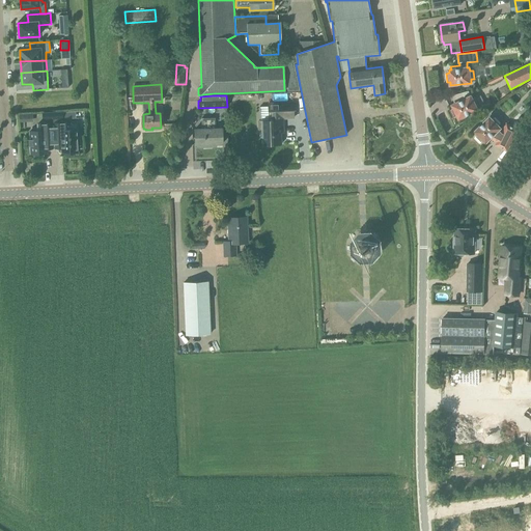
[(476,98),(473,99),(471,95),(452,105),(454,108),(451,109),(455,117),(457,116),(459,119),(478,110),(476,107),(479,106),(476,98)]
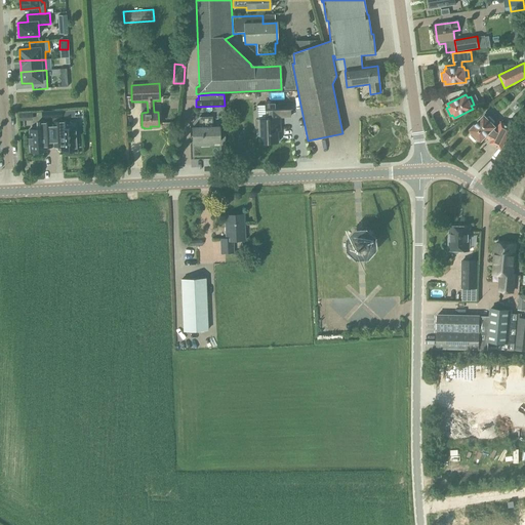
[(289,117),(289,102),(265,103),(266,120),(256,120),(256,130),(259,130),(260,144),(278,144),(277,126),(280,126),(280,118),(289,117)]
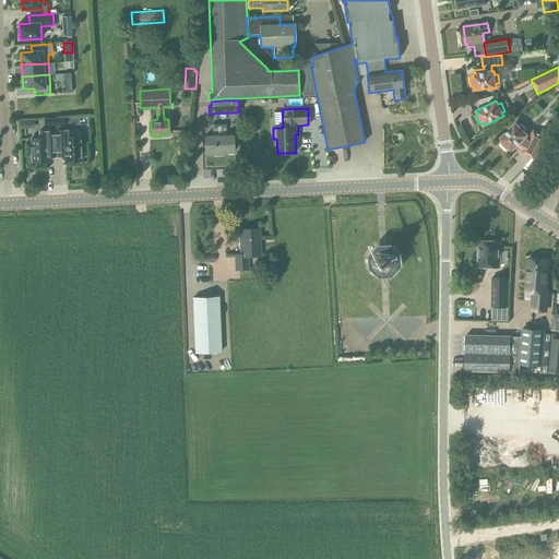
[(528,140),(527,139),(528,139),(525,137),(527,134),(525,132),(527,130),(521,123),(519,126),(515,123),(500,139),(502,141),(500,143),(507,150),(509,147),(512,151),(513,149),(515,151),(522,144),(524,146),(524,147),(536,154),(545,137),(533,130),(528,140)]
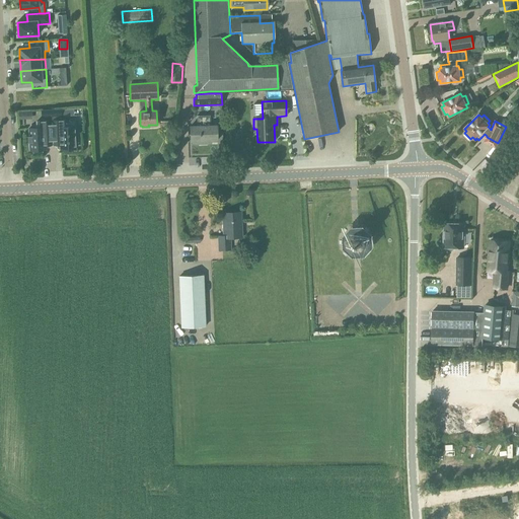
[(216,126),(210,126),(210,116),(198,116),(198,127),(191,127),(191,142),(193,142),(193,144),(211,144),(211,141),(217,141),(216,126)]
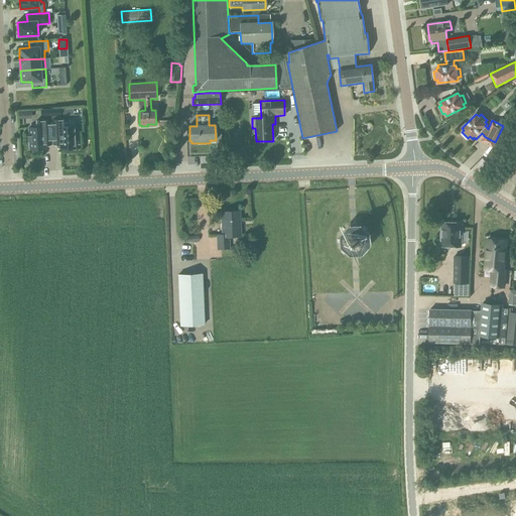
[(74,119),(52,120),(52,134),(56,134),(57,149),(76,148),(75,141),(78,141),(77,132),(75,132),(74,119)]
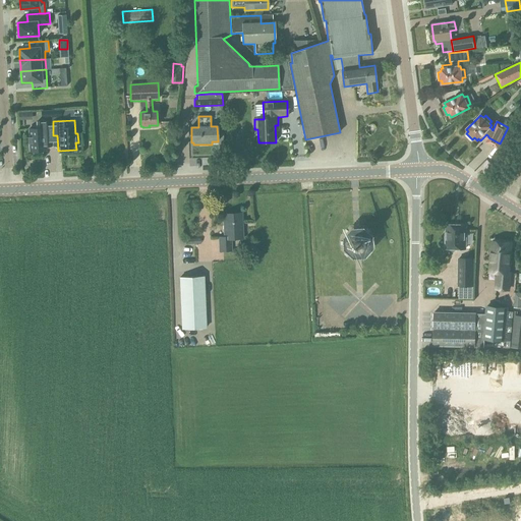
[(34,152),(34,154),(43,154),(43,151),(46,151),(45,148),(52,148),(51,121),(37,122),(38,128),(30,129),(30,137),(29,137),(29,143),(30,142),(31,152),(34,152)]
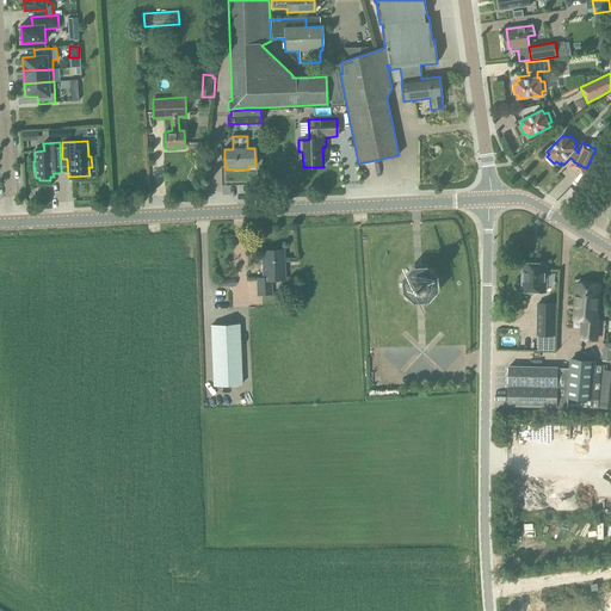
[(258,295),(272,295),(271,281),(285,279),(284,251),(263,251),(264,278),(258,278),(258,295)]
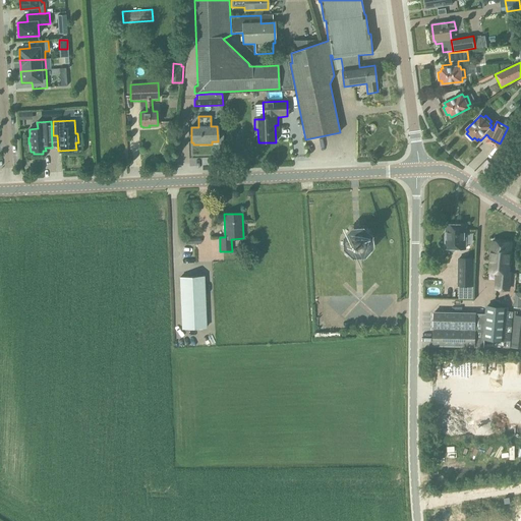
[(466,249),(466,225),(447,224),(447,239),(446,239),(446,246),(447,246),(447,248),(466,249)]
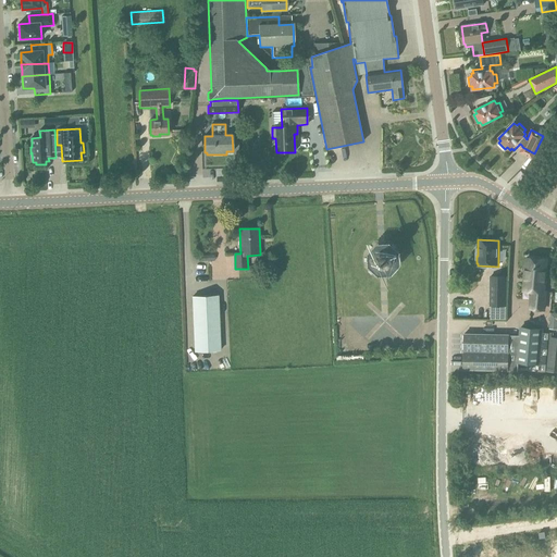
[(378,250),(372,256),(373,264),(379,270),(386,269),(392,263),(392,256),(386,250),(378,250)]
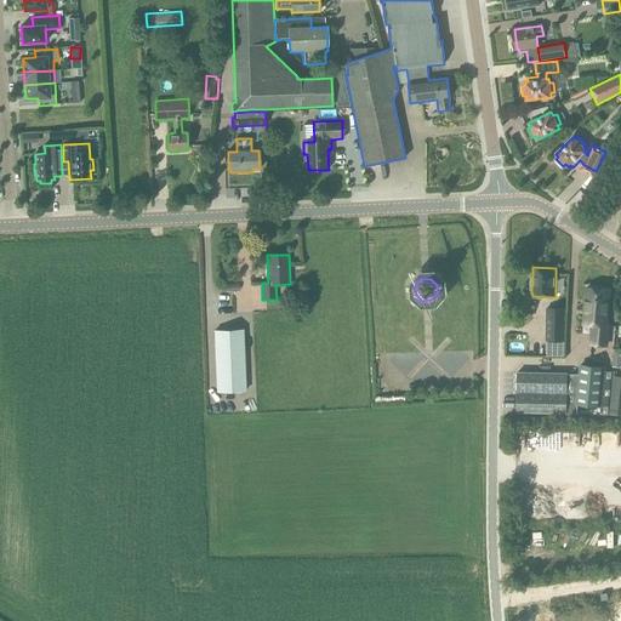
[(587,288),(585,324),(593,325),(592,345),(607,346),(609,324),(607,324),(610,290),(587,288)]
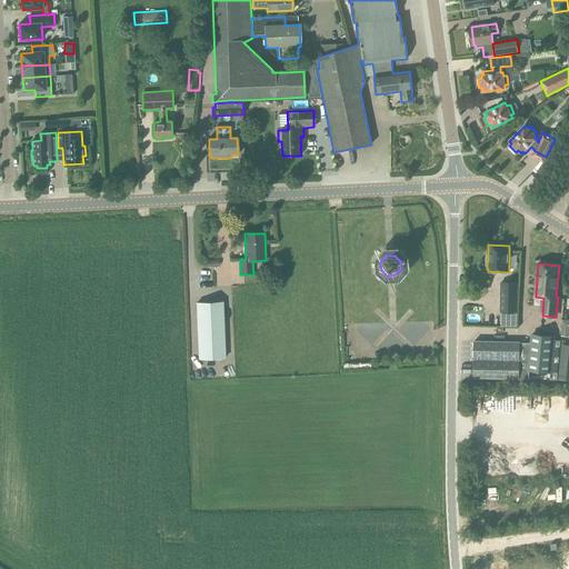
[(518,312),(518,283),(501,282),(501,311),(518,312)]
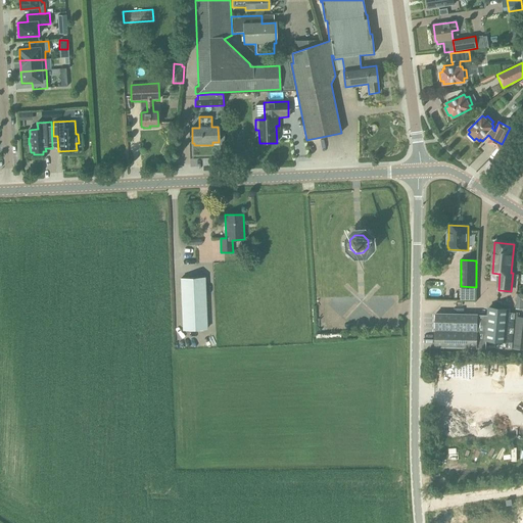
[(205,279),(181,280),(183,330),(207,329),(205,279)]
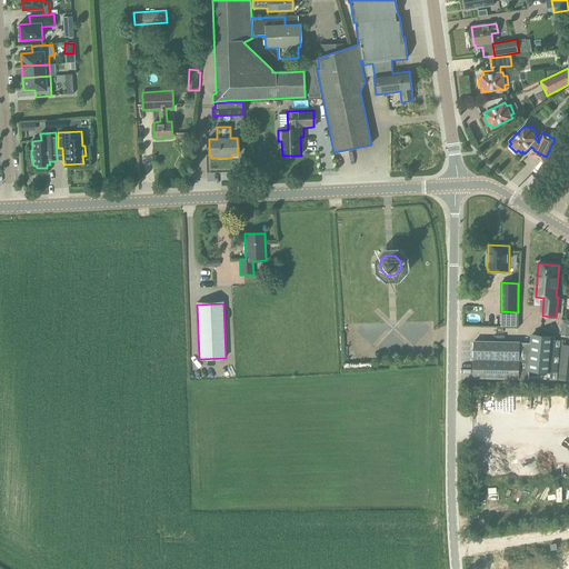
[(466,319),(478,318),(478,307),(465,307),(466,319)]
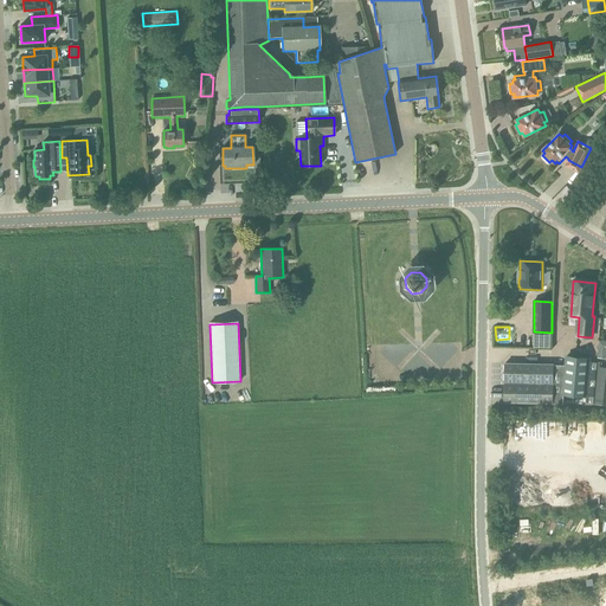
[(565,366),(562,395),(563,395),(588,398),(587,404),(593,404),(597,367),(598,362),(591,361),(592,358),(566,355),(565,366)]
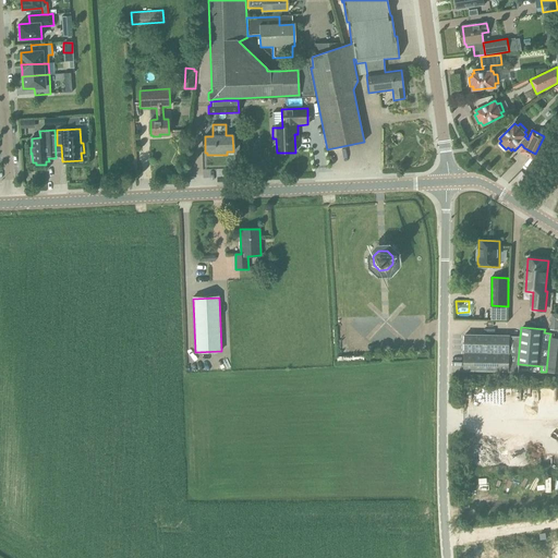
[(466,334),(465,371),(519,372),(519,364),(518,364),(520,337),(509,337),(510,336),(466,334)]
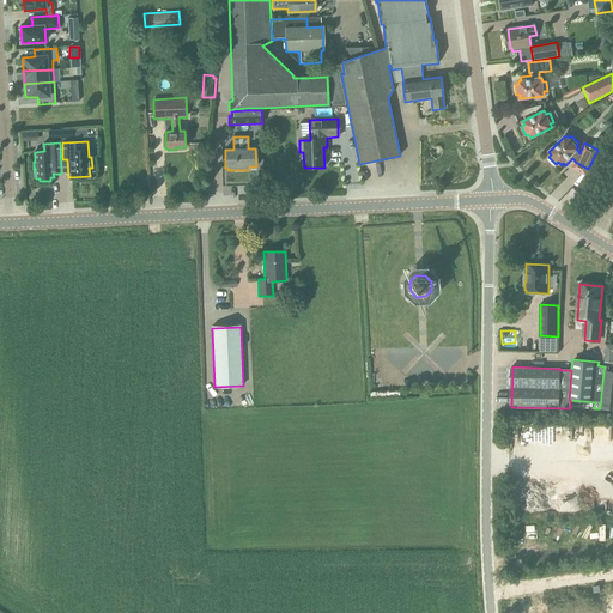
[(612,371),(604,371),(600,408),(612,410),(612,371)]
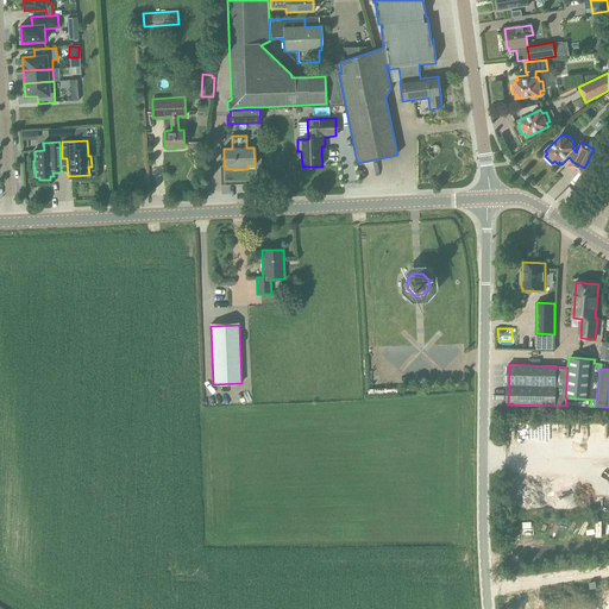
[(523,439),(523,428),(512,428),(512,439),(523,439)]
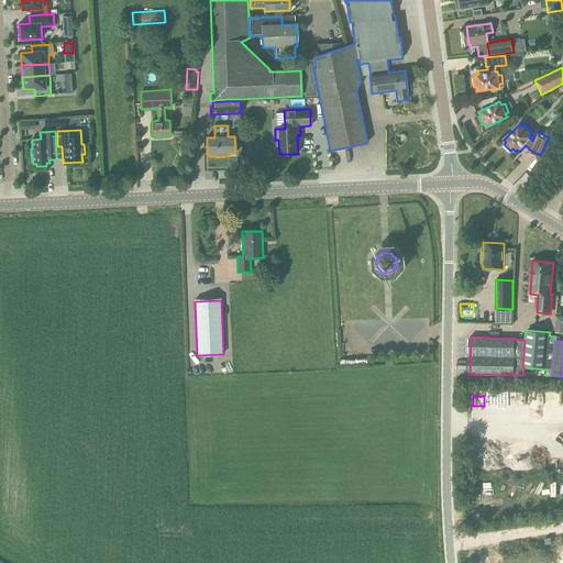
[(515,495),(523,485),(519,481),(510,490),(515,495)]
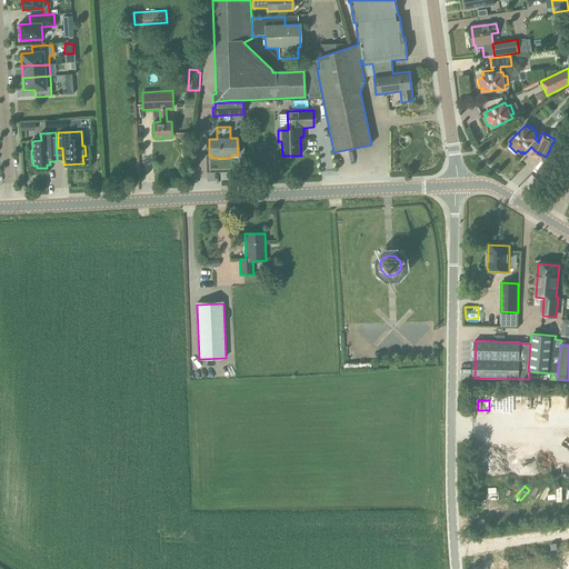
[(568,568),(568,549),(558,551),(559,563),(559,568),(568,568)]
